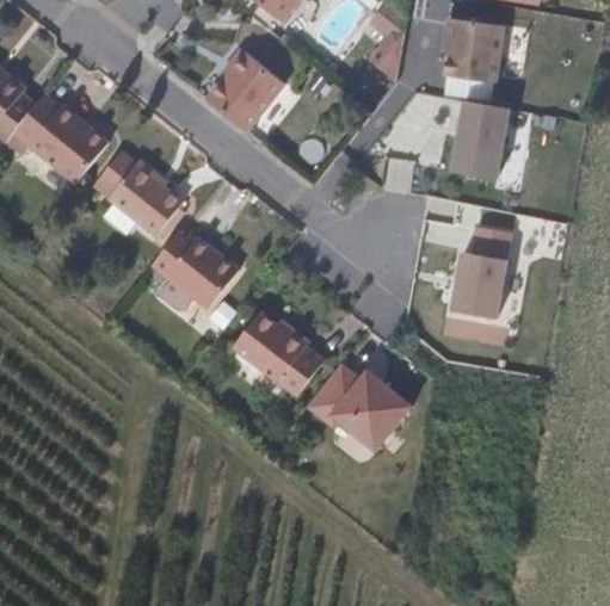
[(276,25),(295,0),(244,0),(276,25)]
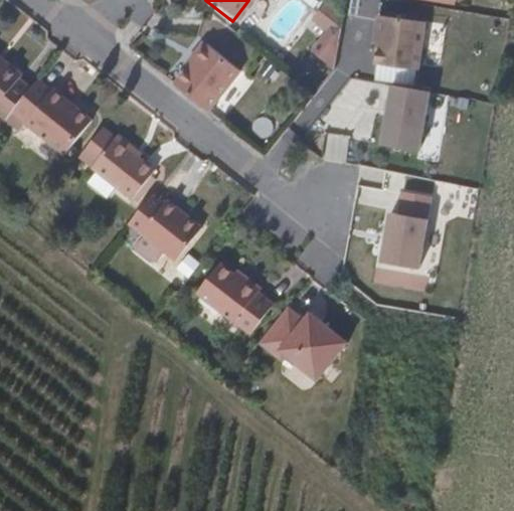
[(451,15),(453,2),(442,0),(406,0),(405,7),(451,15)]
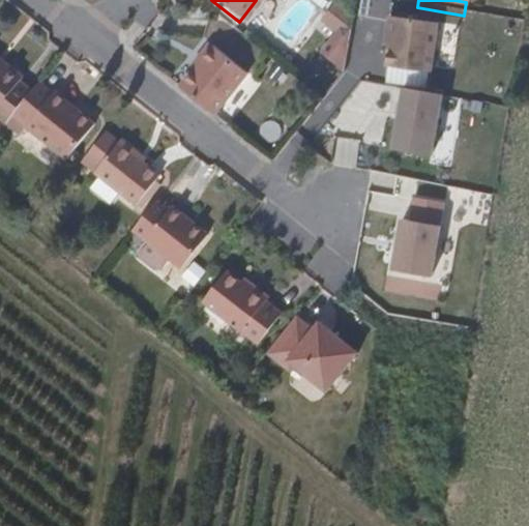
[(324,25),(336,8),(331,4),(319,20),(324,25)]
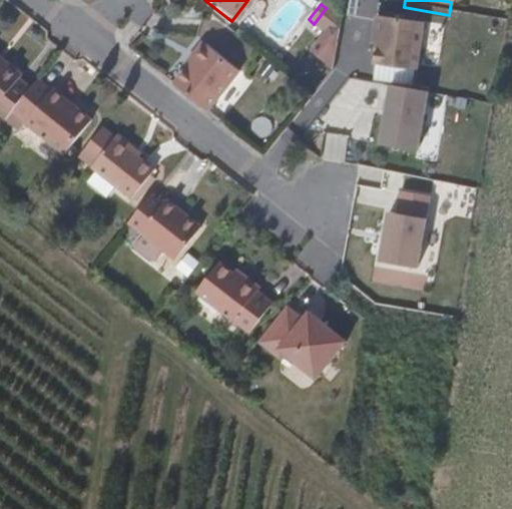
[(333,70),(341,20),(326,8),(314,24),(325,33),(310,52),(333,70)]
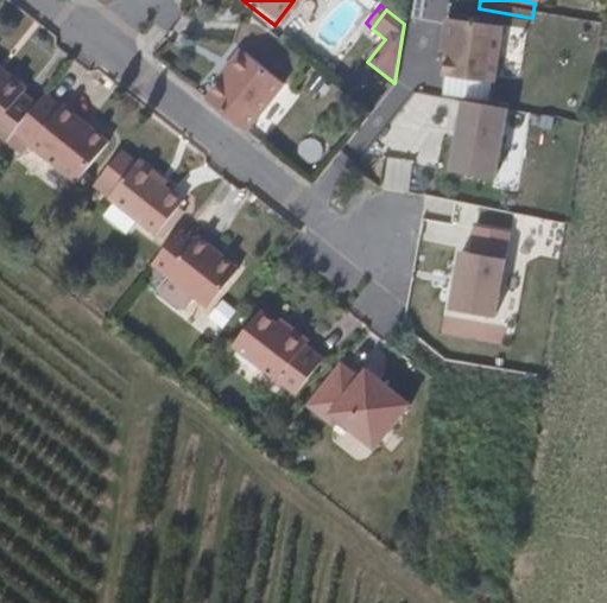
[(486,88),(497,32),(447,23),(441,27),(438,39),(443,46),(437,78),(486,88)]
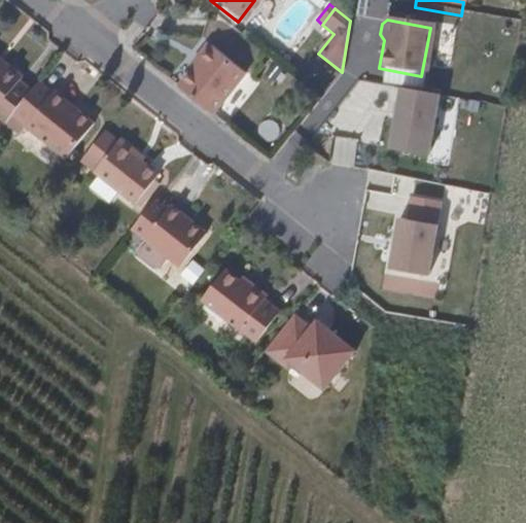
[(212,112),(245,70),(209,41),(175,82),(212,112)]
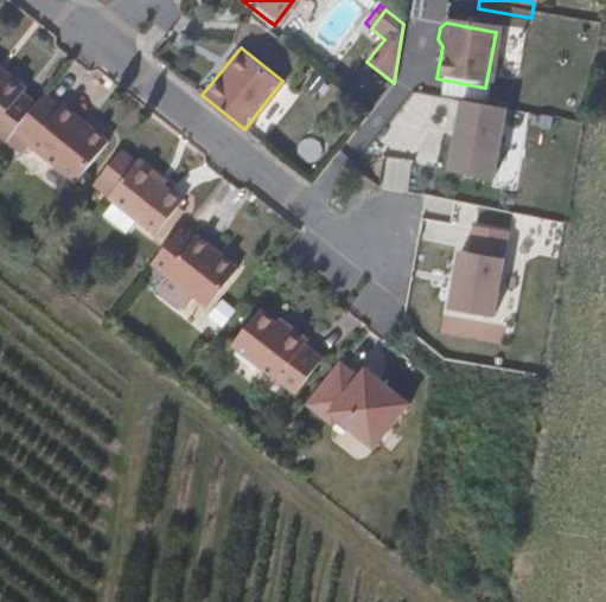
[(18,122),(34,101),(25,94),(21,90),(25,85),(8,72),(1,76),(0,75),(0,134),(5,138),(12,130),(18,122)]
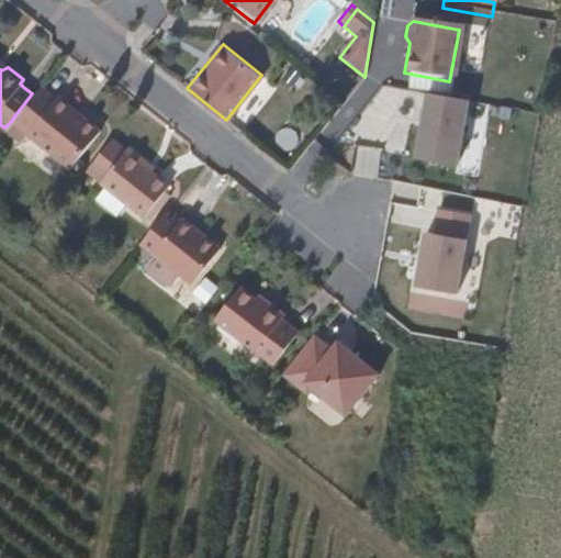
[(68,166),(98,129),(41,82),(32,93),(17,113),(31,126),(25,132),(68,166)]
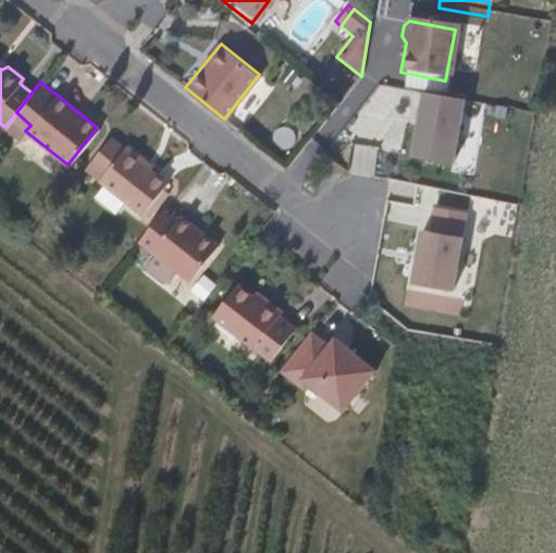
[(465,103),(424,96),(412,160),(453,167),(465,103)]
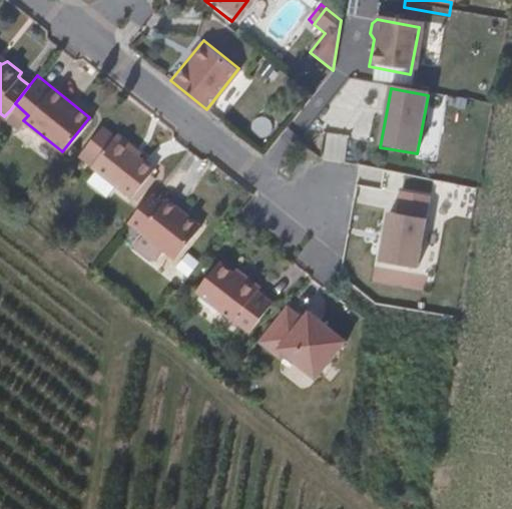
[(23,120),(28,115),(15,103),(10,110),(23,120)]
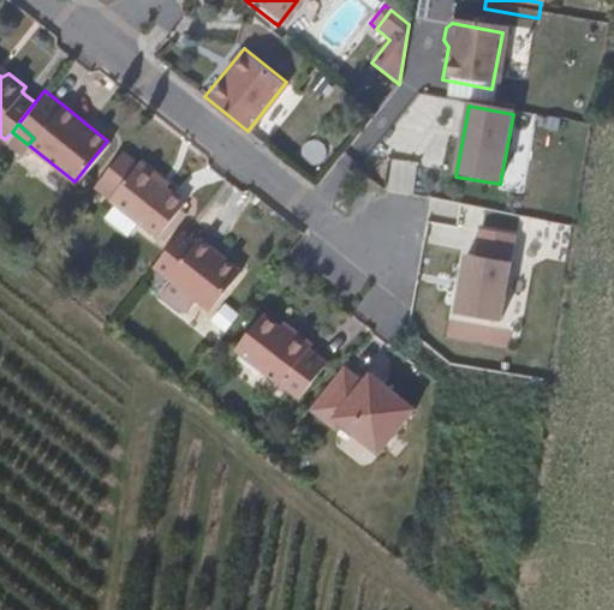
[(160,237),(189,202),(165,183),(168,178),(143,159),(111,198),(160,237)]
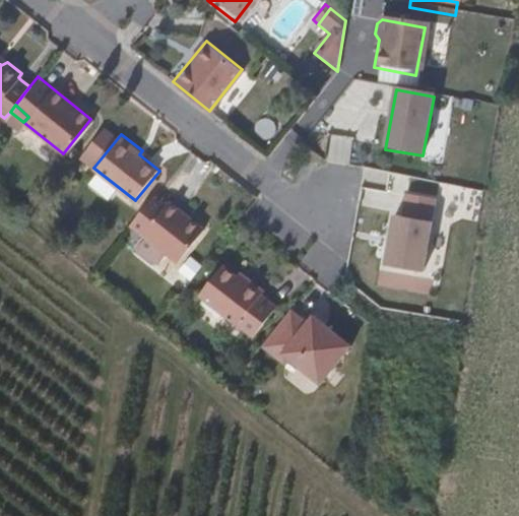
[(206,230),(173,202),(170,203),(158,194),(133,227),(147,237),(170,255),(181,264),(206,233),(206,230)]
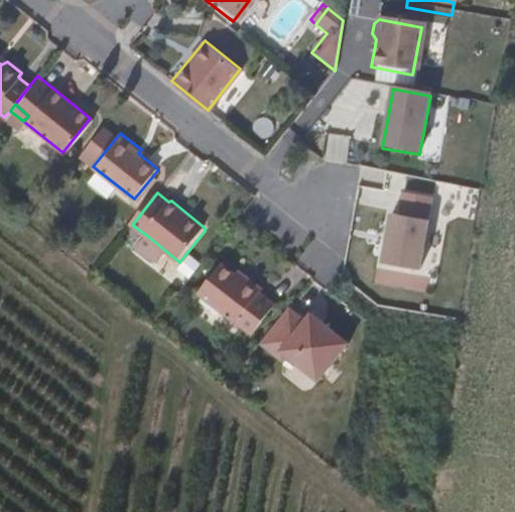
[(428,221),(391,214),(382,264),(419,270),(428,221)]
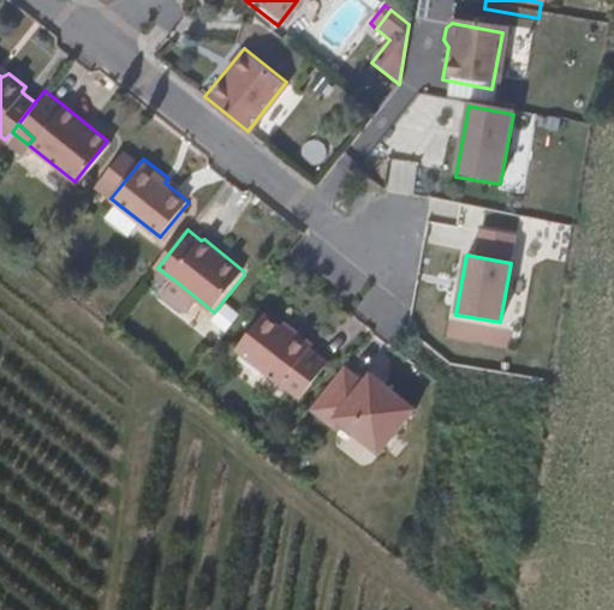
[(201,301),(174,280),(164,293),(166,301),(184,315),(191,314),(201,301)]
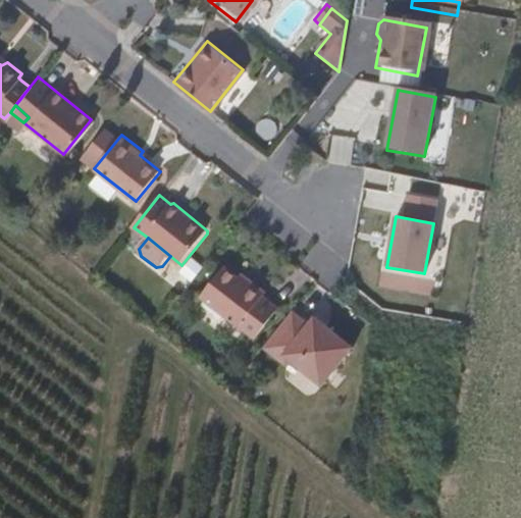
[(276,311),(262,300),(266,293),(256,286),(248,288),(238,280),(224,270),(202,300),(255,341),(276,311)]
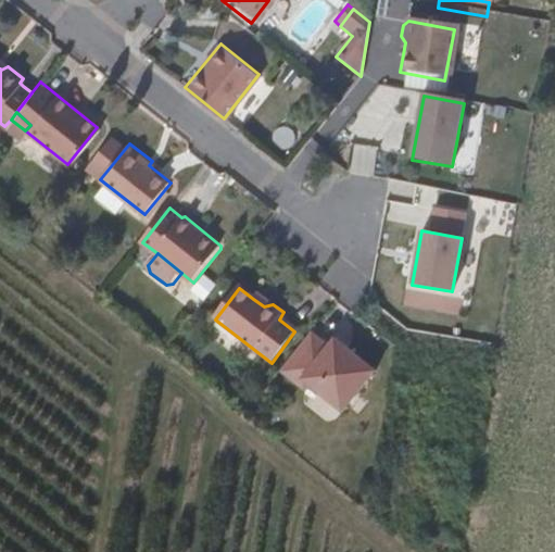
[(273,304),(257,292),(253,299),(264,306),(273,304)]
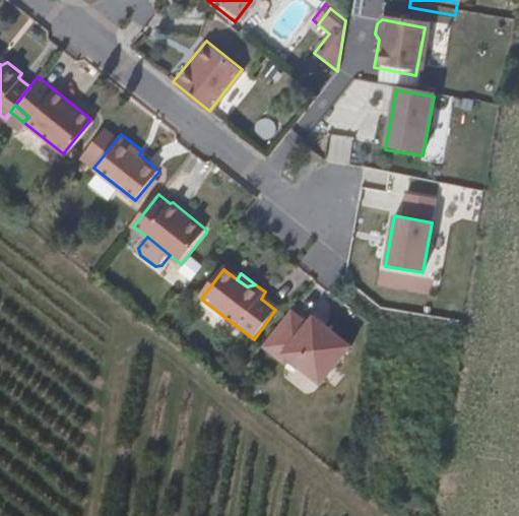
[(322,383),(351,344),(326,325),(320,331),(307,321),(293,310),(262,348),(280,363),(285,356),(322,383)]
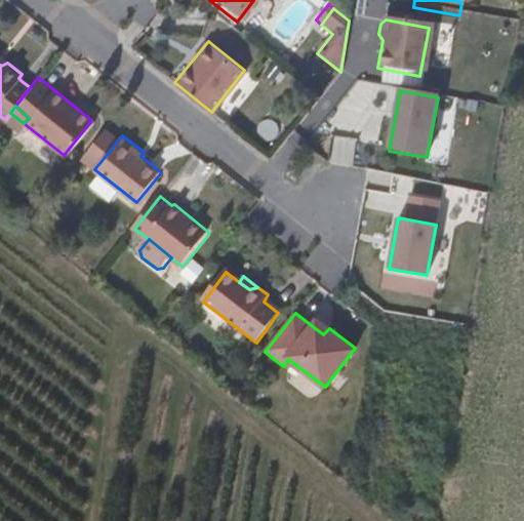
[(323,334),(329,328),(316,318),(310,324),(323,334)]
